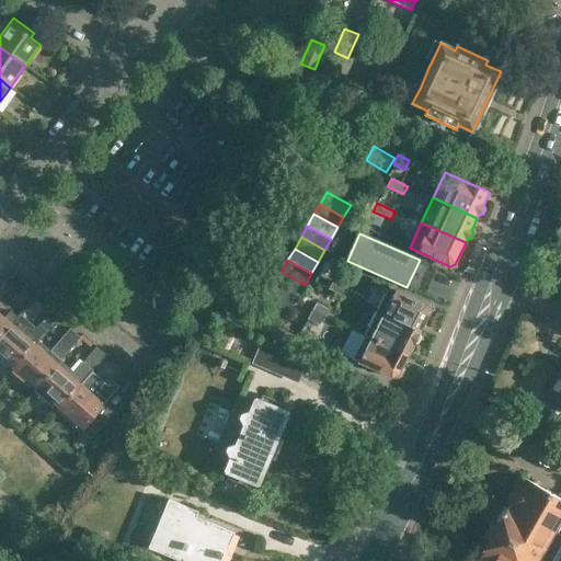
[(282,272),(275,282),(298,296),(305,285),(282,272)]
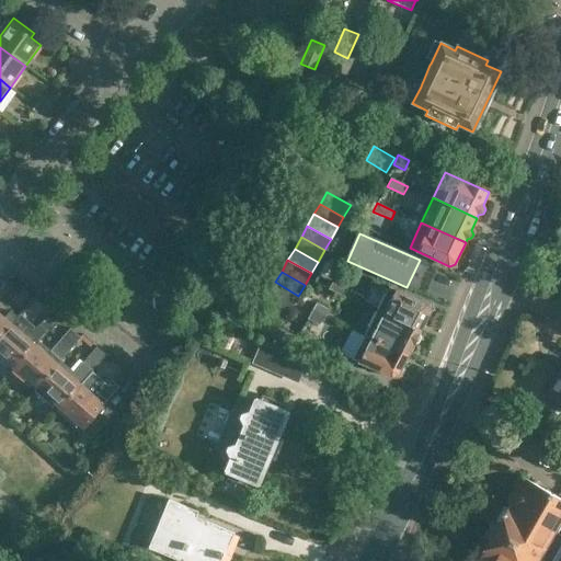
[(0,335),(12,323),(15,320),(14,319),(8,313),(4,317),(0,312),(0,288),(3,285),(0,281),(0,335)]
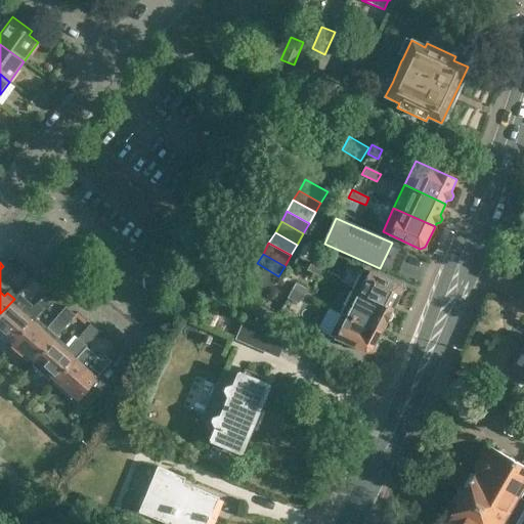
[(307,270),(318,275),(322,267),(311,262),(307,270)]
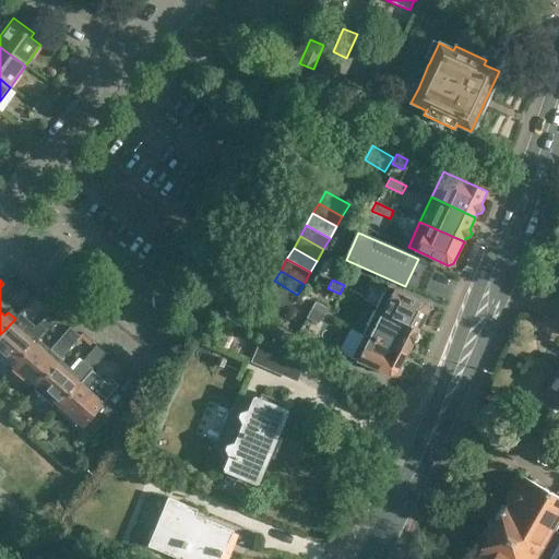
[(297,295),(274,282),(268,293),(292,306),(297,295)]
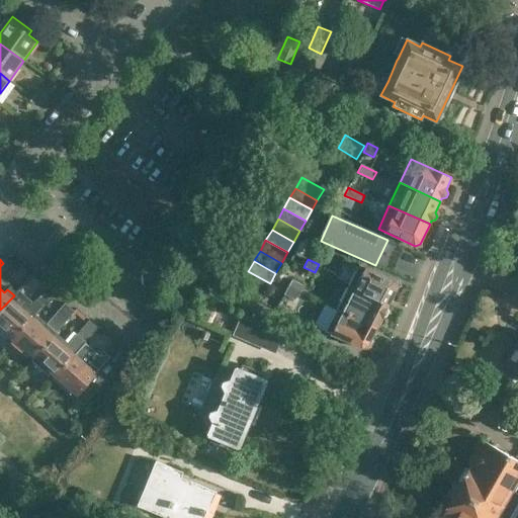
[(359,265),(348,287),(390,306),(399,287),(397,281),(359,265)]
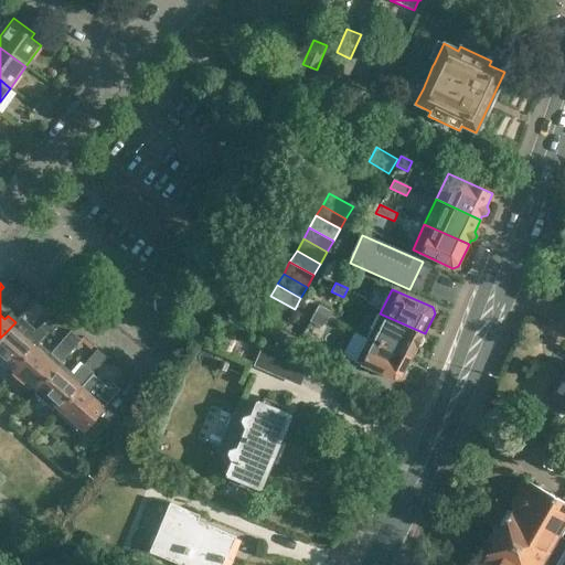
[(265,306),(288,320),(295,309),(270,296),(265,306)]
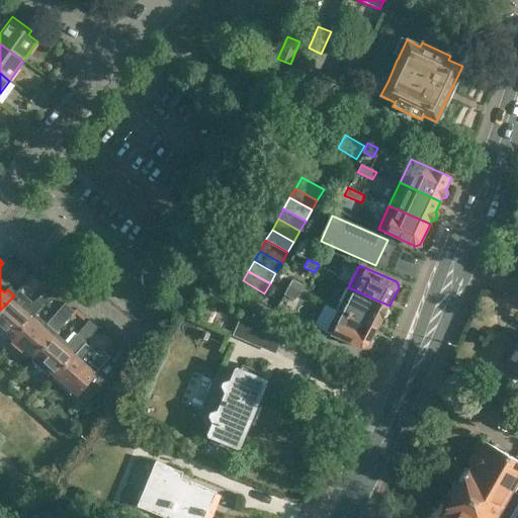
[(292,279),(288,286),(299,292),(303,285),(292,279)]
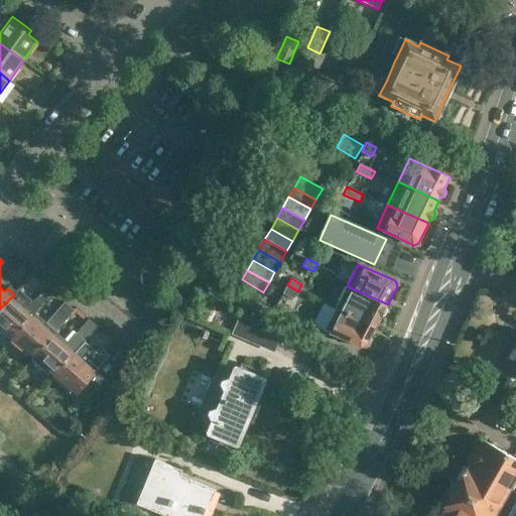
[(293,299),(294,297),(298,291),(287,285),(283,293),(293,299)]
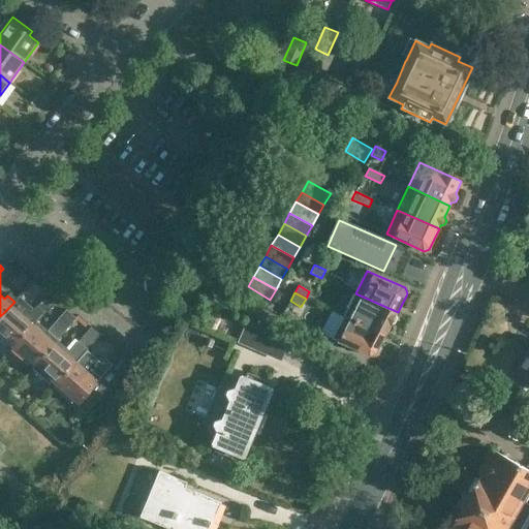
[(355,293),(344,315),(386,334),(398,312),(355,293)]
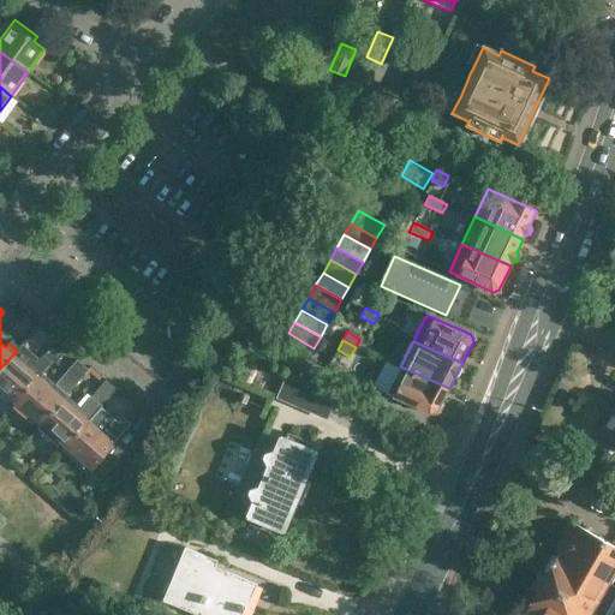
[(0,388),(15,402),(16,402),(39,377),(58,354),(49,347),(34,365),(29,369),(13,354),(0,368),(0,388)]
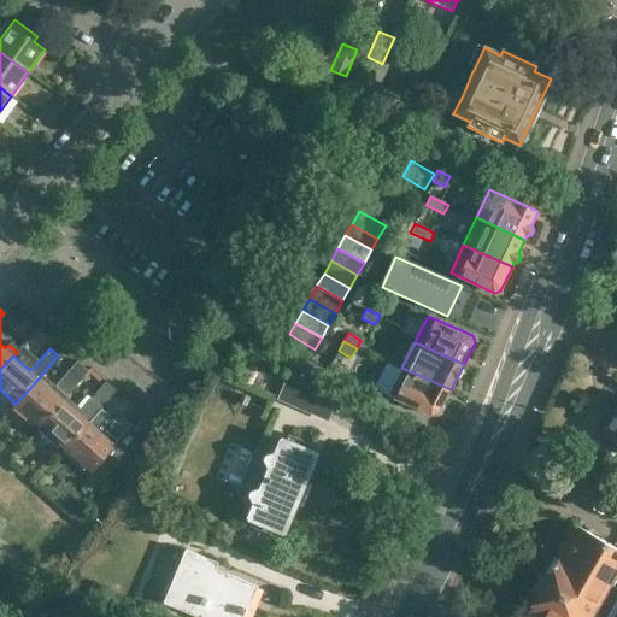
[(41,425),(64,400),(88,372),(88,371),(77,362),(52,389),(39,378),(16,404),(13,406),(28,419),(31,417),(41,425)]
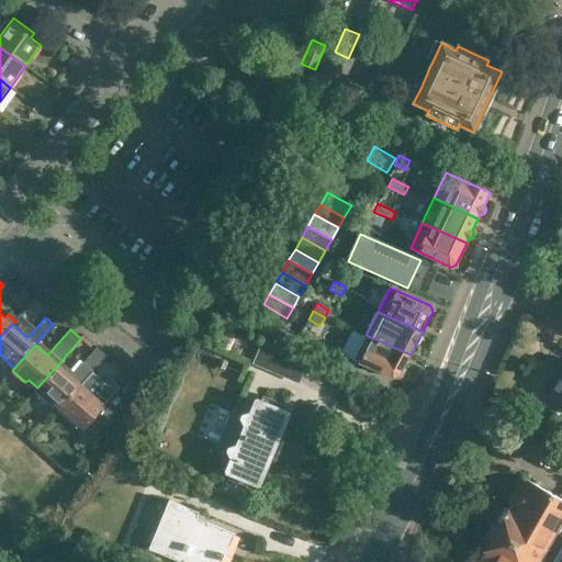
[(411,355),(366,335),(353,359),(382,372),(397,379),(398,378),(403,377),(406,370),(404,367),(411,355)]
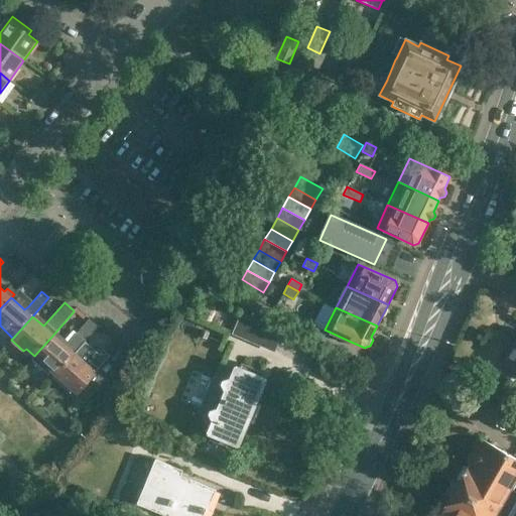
[(233,336),(274,353),(282,334),(241,316),(233,336)]
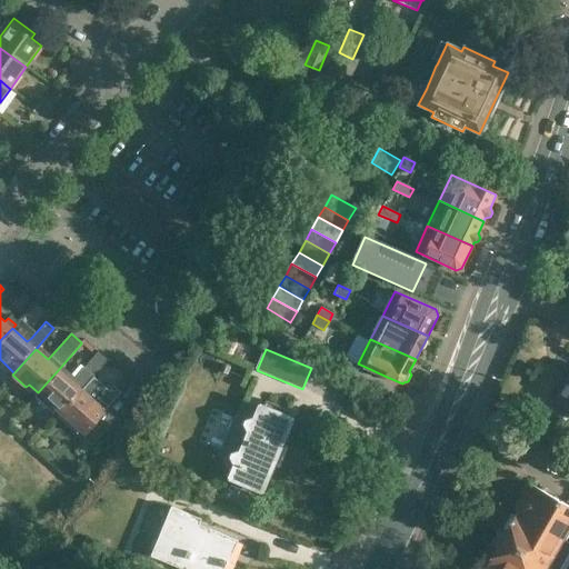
[(51,406),(61,413),(82,389),(107,359),(99,352),(73,381),(59,369),(38,392),(36,396),(49,408),(51,406)]
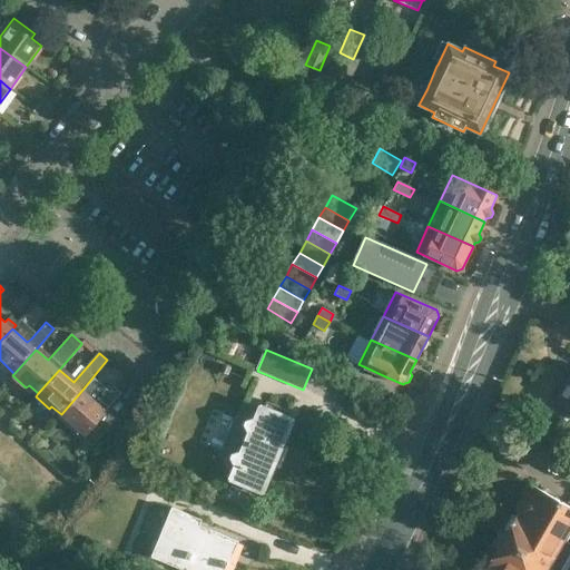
[(569,379),(554,402),(569,411),(569,379)]
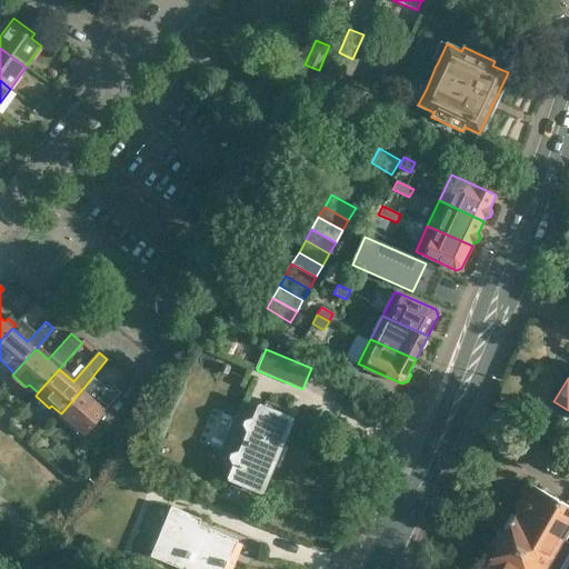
[(82,389),(61,413),(59,416),(72,428),(75,425),(85,433),(89,430),(97,438),(115,418),(105,410),(109,406),(101,399),(98,403),(82,389)]
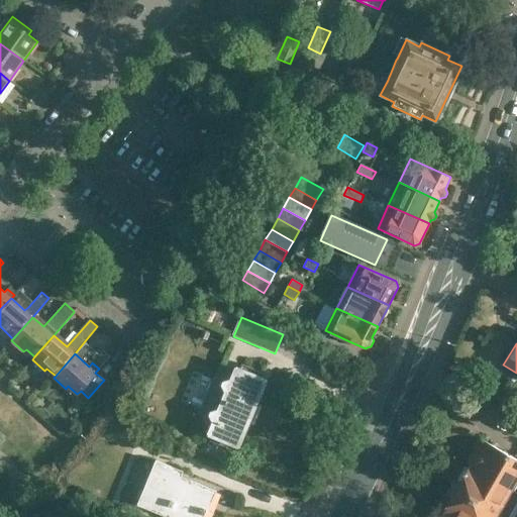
[(259,399),(261,391),(260,388),(265,375),(242,366),(235,381),(224,386),(215,382),(202,412),(212,416),(216,426),(210,442),(232,451),(237,439),(242,437),(245,429),(243,426),(253,401),(259,399)]
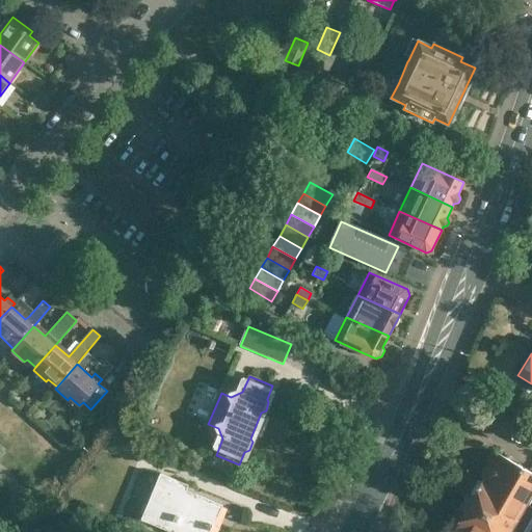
[(531,474),(501,457),(487,482),(528,504),(531,497),(531,474)]
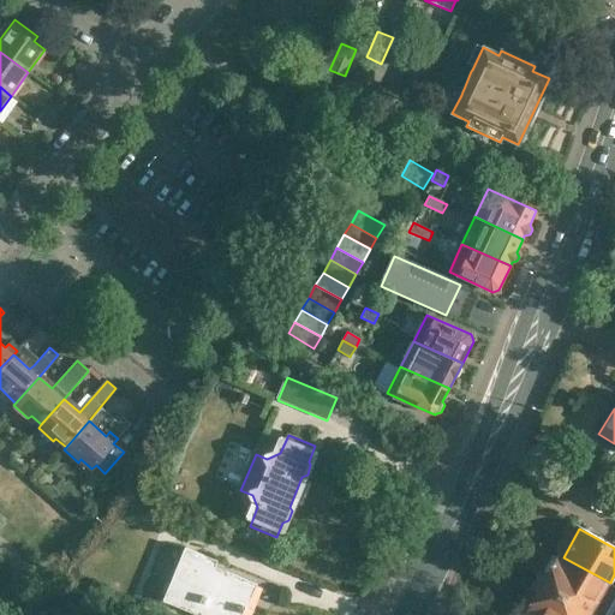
[(215,567),(218,561),(185,549),(163,602),(196,614),(244,614),(257,584),(215,567)]
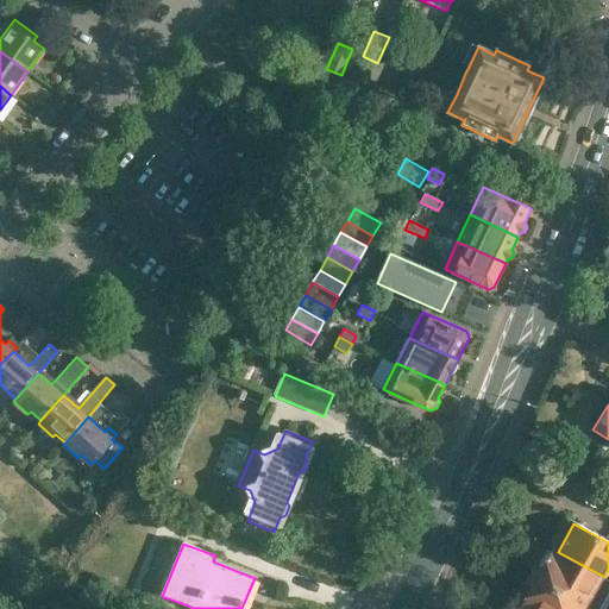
[(552,551),(537,578),(586,608),(604,577),(558,552),(557,553),(552,551)]
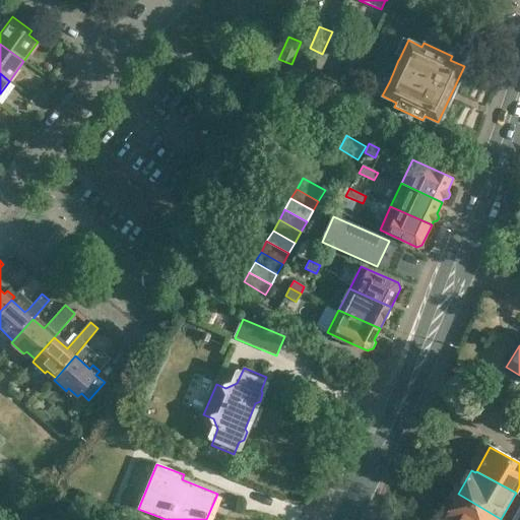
[(502,519),(501,519),(458,494),(443,519),(502,519)]
